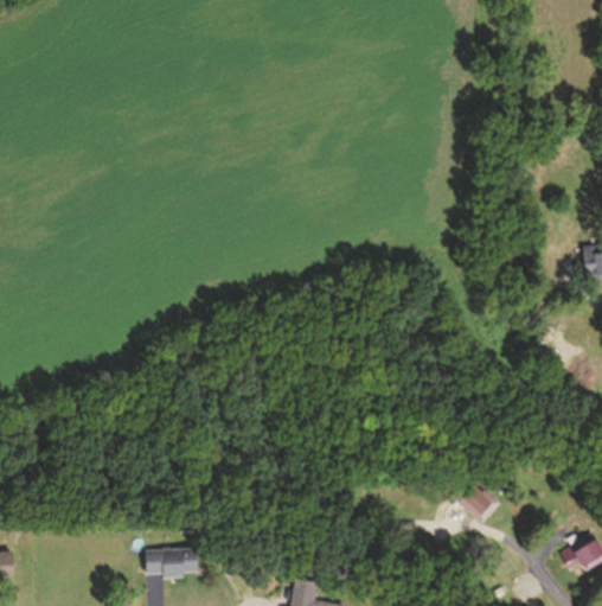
[(583,248),(584,279),(601,278),(601,247),(583,248)]
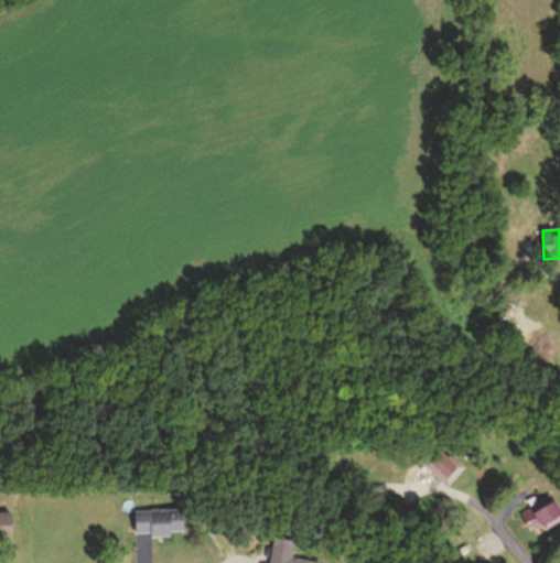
[(423,461),(449,485),(466,466),(452,453),(449,455),(443,451),(433,461),(428,456),(423,461)]
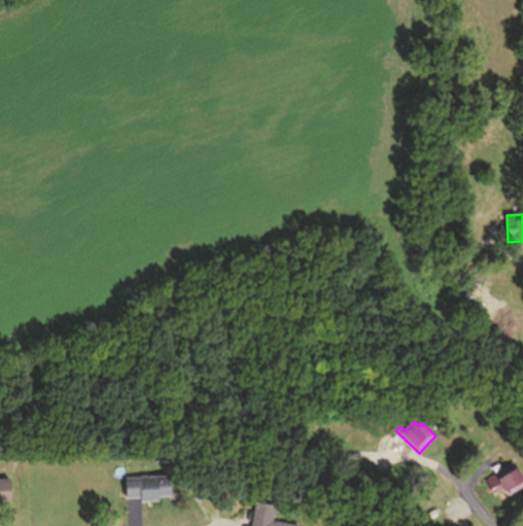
[(485,477),(498,501),(522,488),(522,472),(520,468),(502,479),(497,469),(485,477)]
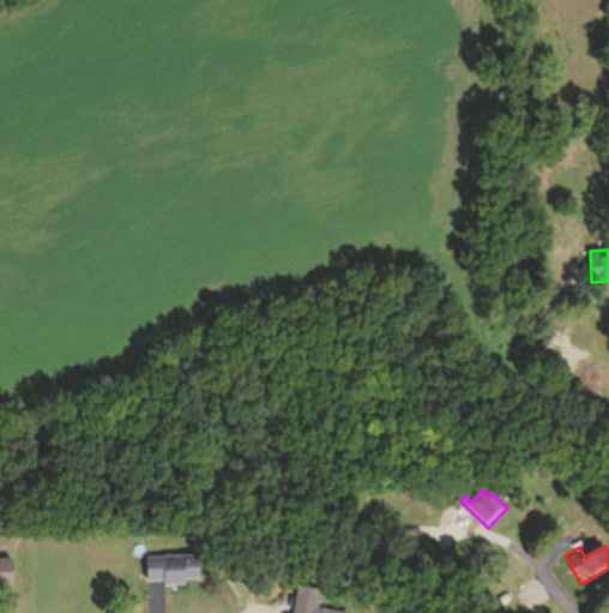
[(149,559),(149,578),(166,577),(166,586),(185,584),(185,580),(199,580),(198,558),(149,559)]
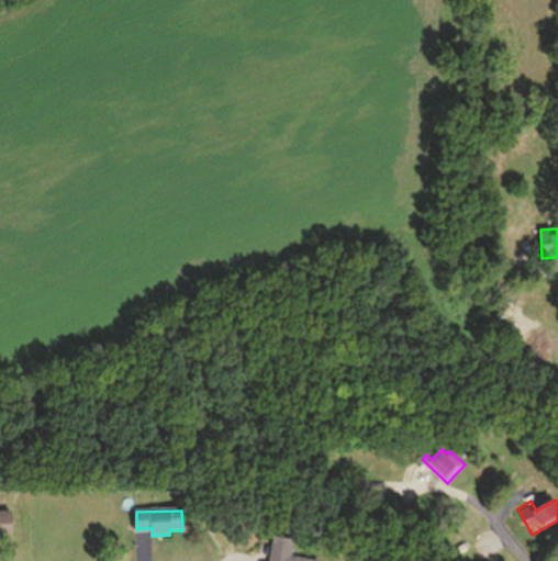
[(0,530),(13,530),(13,513),(0,513),(0,530)]
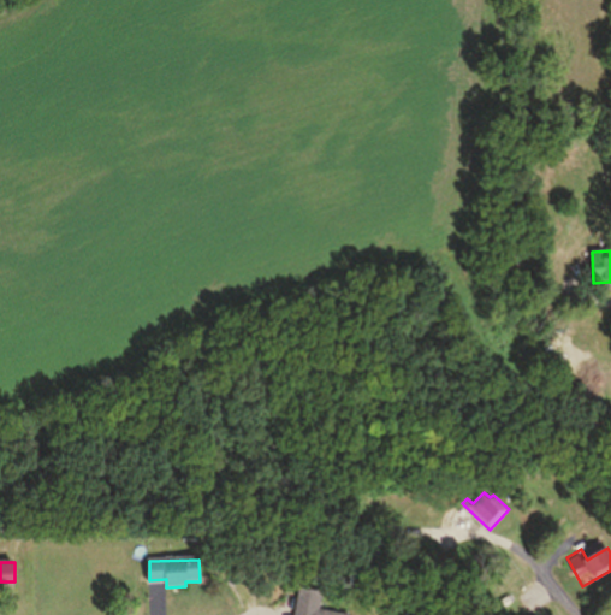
[(296,589),(291,614),(326,614),(319,614),(322,593),(296,589)]
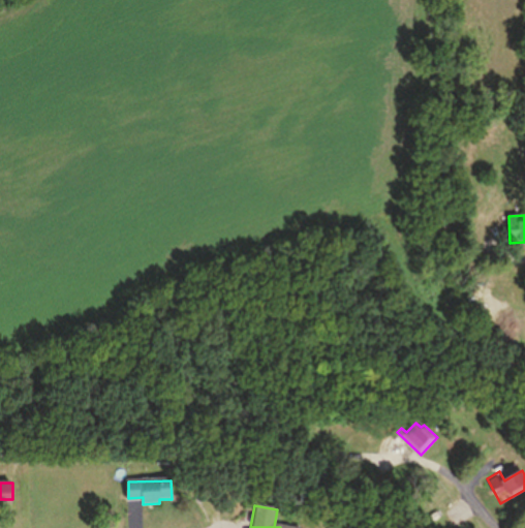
All buildings are outlined.
